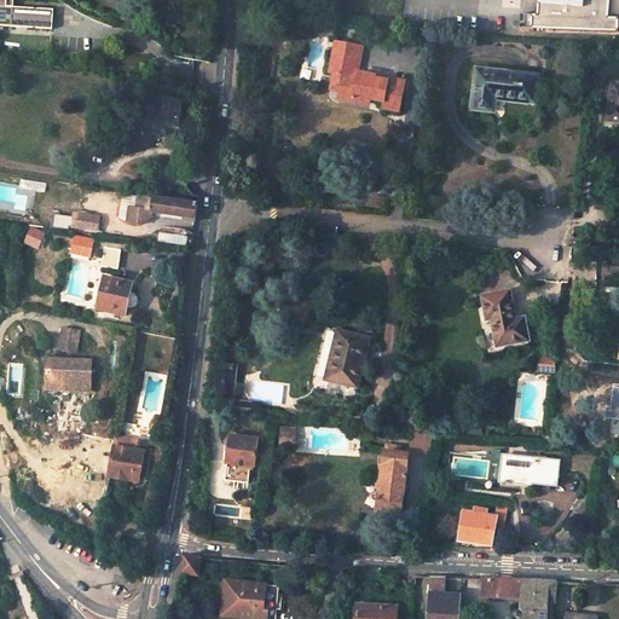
[(527,28),(617,32),(618,18),(608,18),(608,0),(543,0),(543,6),(545,6),(545,11),(543,11),(537,11),(537,16),(528,16),(527,28)]
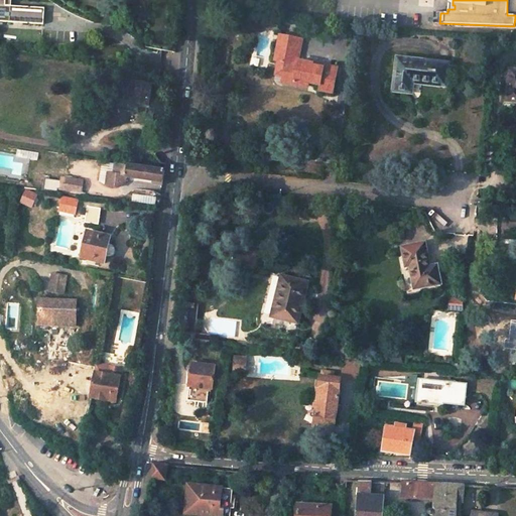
[(0,20),(32,22),(33,7),(0,4),(0,20)]
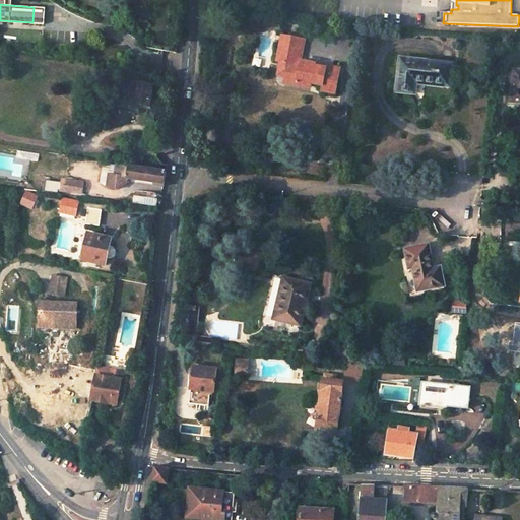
[(277,61),(285,63),(282,76),(281,81),(308,86),(309,80),(321,83),(319,91),(333,94),(337,72),(312,67),(313,63),(298,61),(302,40),(296,39),(286,37),(279,36),(274,61),(277,61)]
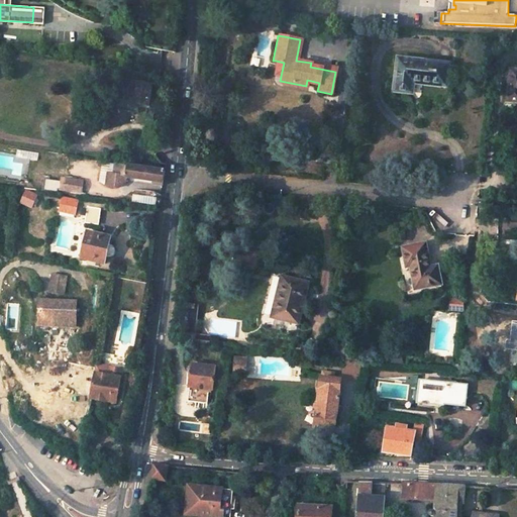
[(395,59),(391,91),(408,93),(410,81),(442,86),(445,66),(395,59)]
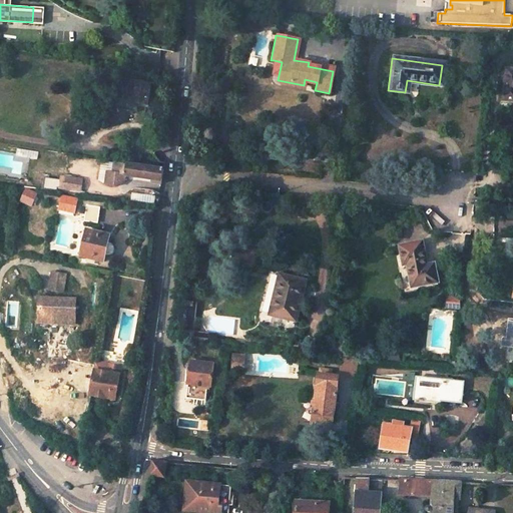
[(279,75),(282,62),(274,60),(272,74),(279,75)]
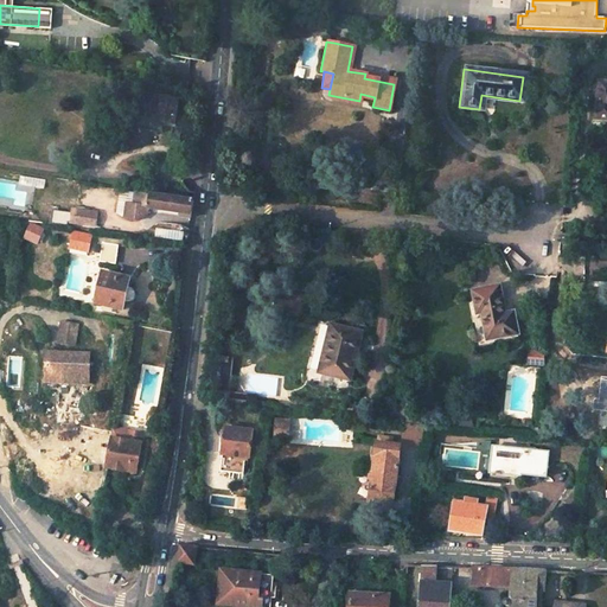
[(394,80),(365,74),(364,78),(394,84),(394,80)]
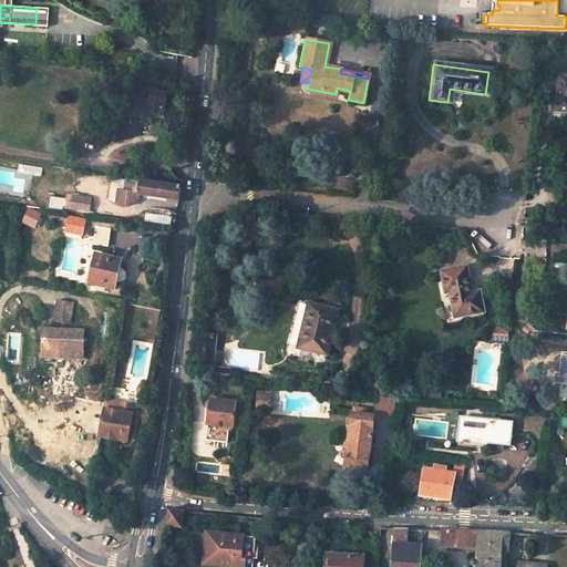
[(566,79),(557,78),(554,110),(566,111),(566,79)]
